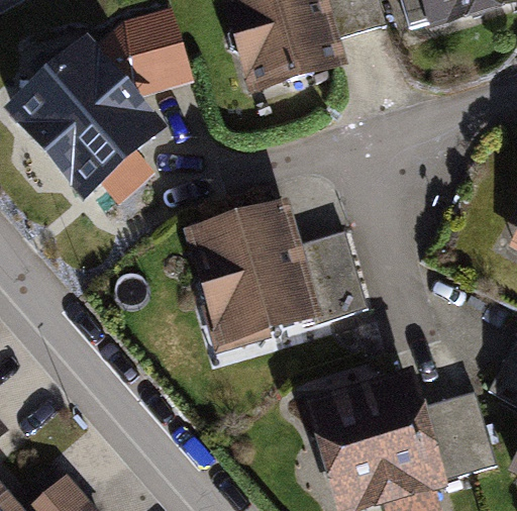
[(213,0),(243,99),(338,71),(329,40),(347,35),(388,23),(381,0),(213,0)]
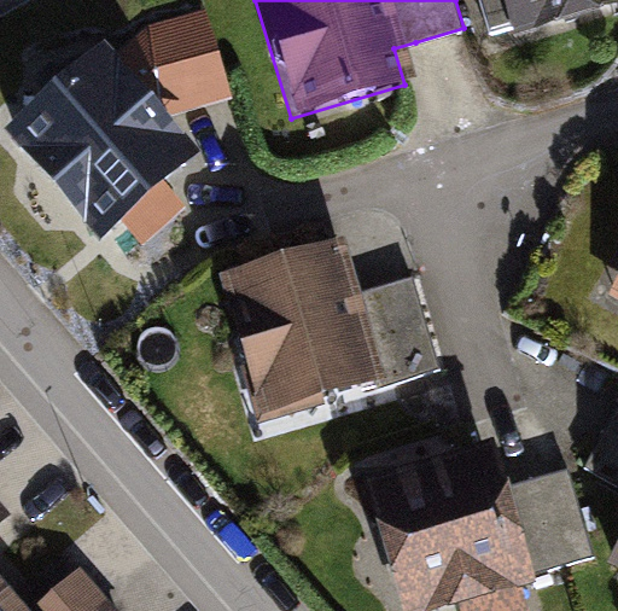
[(474,0),(482,24),(507,17),(513,39),(617,9),(617,0),(474,0)]
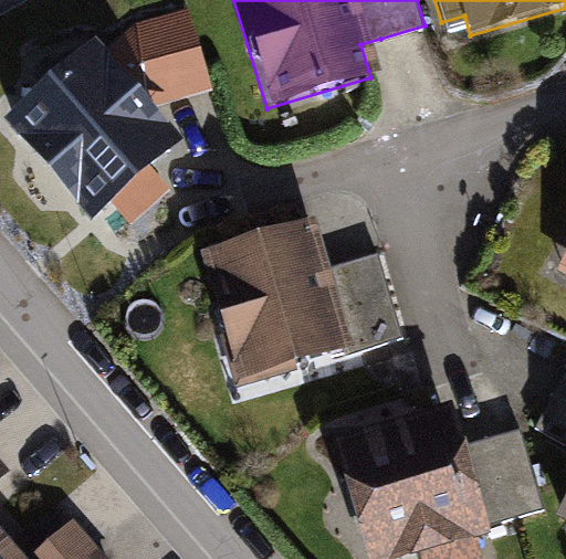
[(211,91),(185,9),(127,23),(109,42),(86,27),(0,104),(0,117),(79,217),(103,200),(133,227),(175,192),(147,168),(187,136),(163,103),(211,91)]
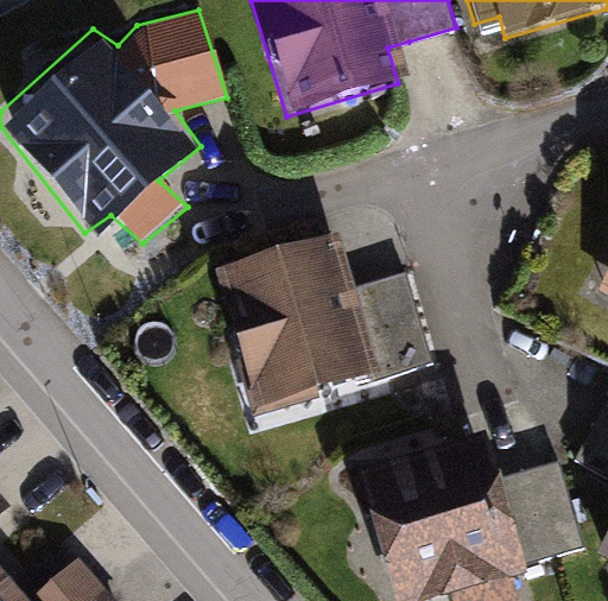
[(343,236),(219,274),(260,409),(425,358),(398,271),(358,284),(343,236)]
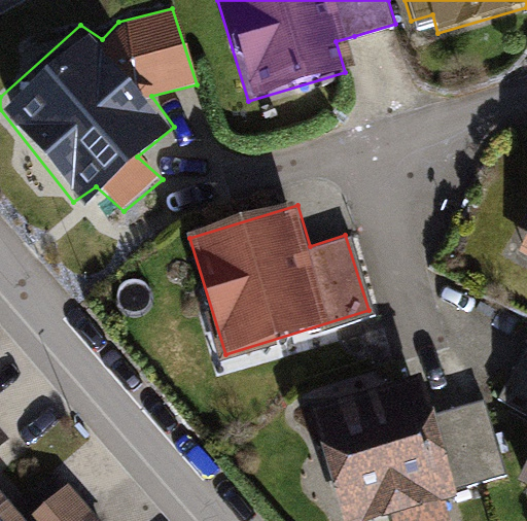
[(526,368),(508,404),(526,413),(526,460),(515,485),(526,491),(526,368)]
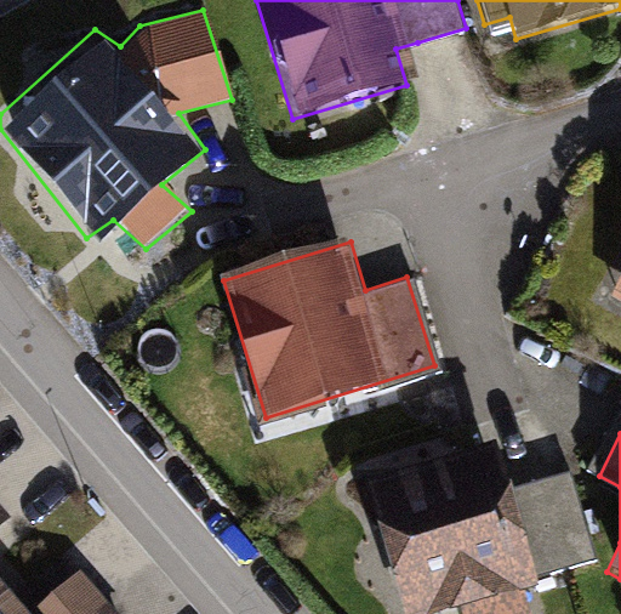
[(495,442),(369,479),(408,610),(456,596),(461,613),(529,613),(522,586),(597,563),(569,470),(508,488),(495,442)]
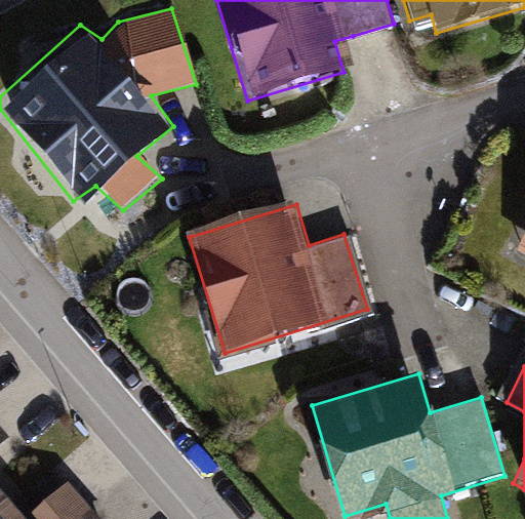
[(0,423),(0,440),(8,433),(0,423)]
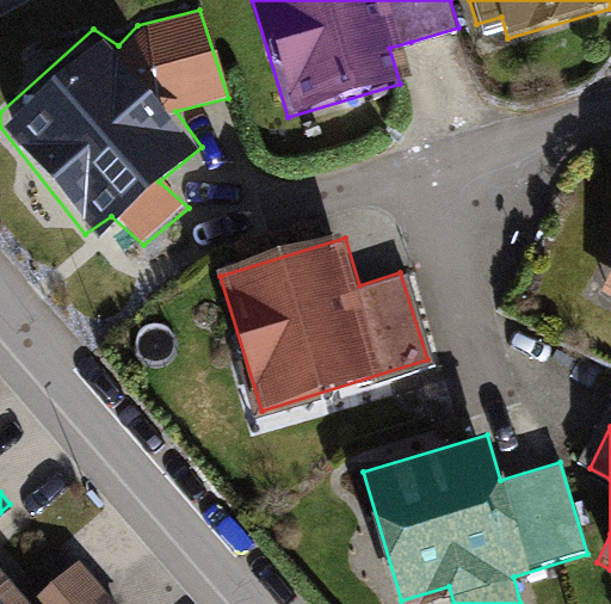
[(121,603),(79,556),(29,599),(32,603),(121,603)]
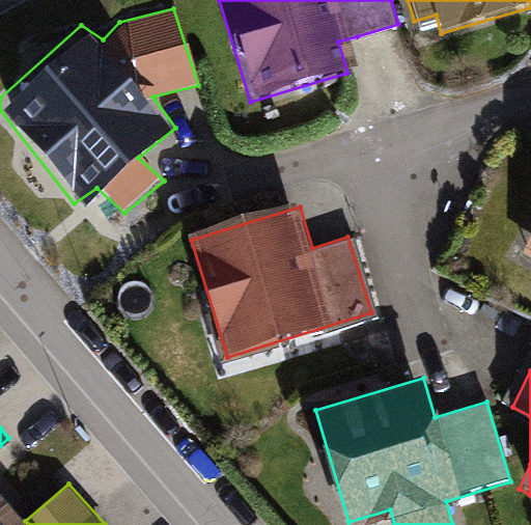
[(0,524),(28,524),(25,521),(7,500),(0,505),(0,524)]
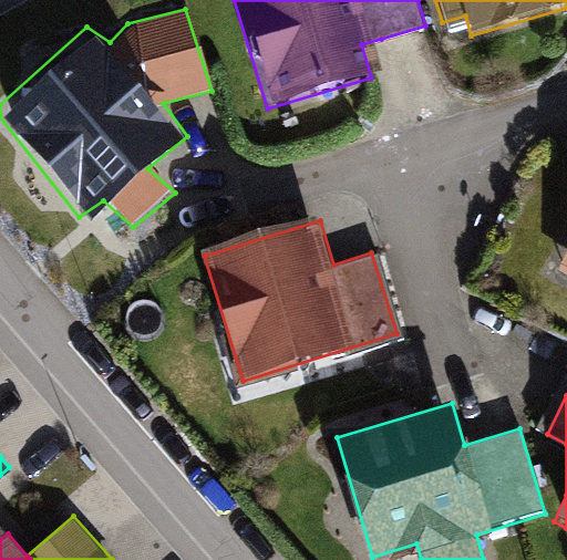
All buildings are outlined.
